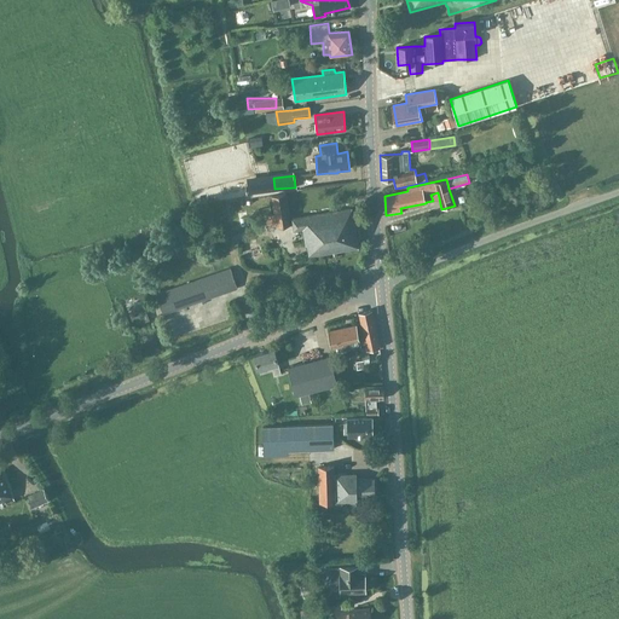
[(276,227),(290,224),(285,194),(271,197),(275,214),(265,215),(267,226),(276,225),(276,227)]
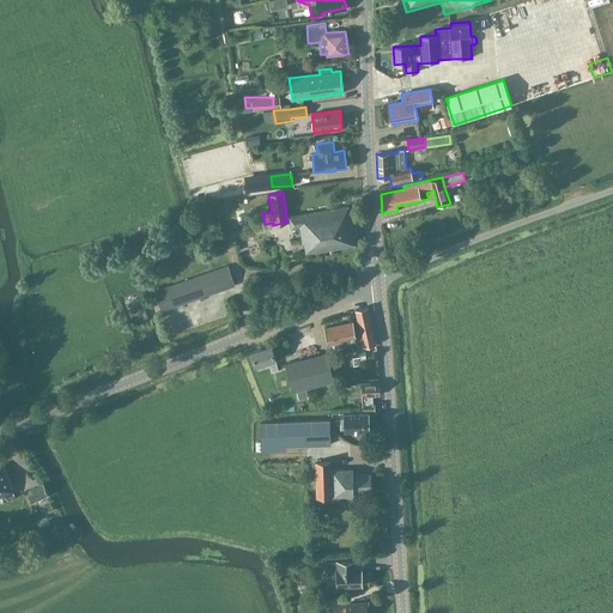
[(246,218),(253,217),(252,211),(244,212),(242,195),(223,199),(229,229),(247,225),(246,218)]
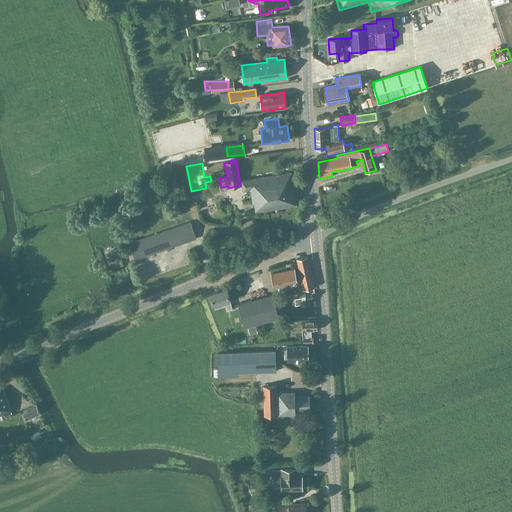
[(255,212),(297,205),(291,171),(251,179),(241,180),(242,188),(242,191),(250,190),(255,212)]
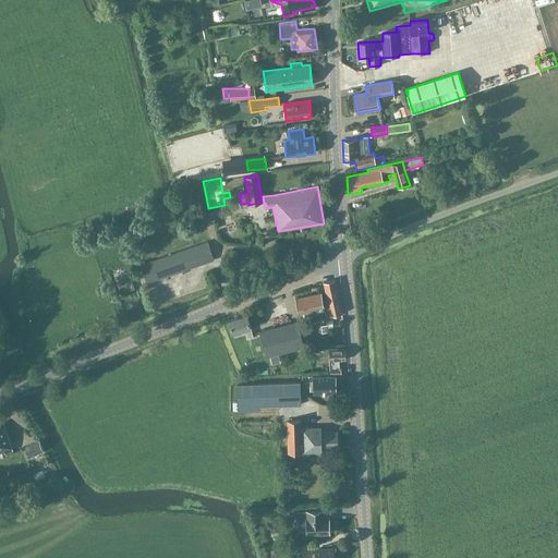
[(170,223),(203,218),(201,205),(168,210),(170,223)]
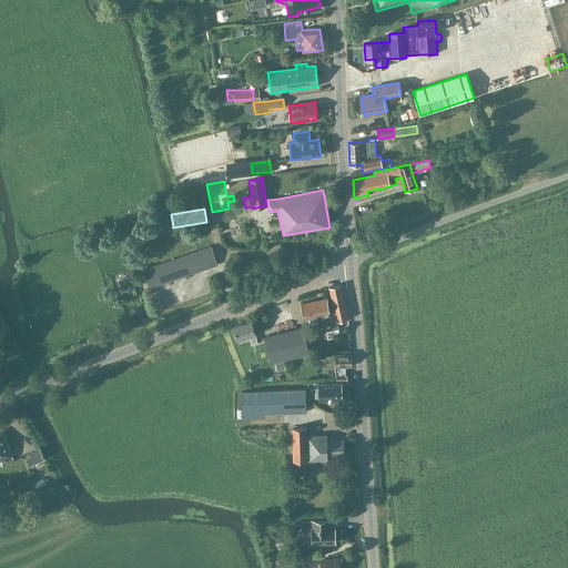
[(212,246),(151,266),(143,270),(150,288),(217,265),(212,246)]
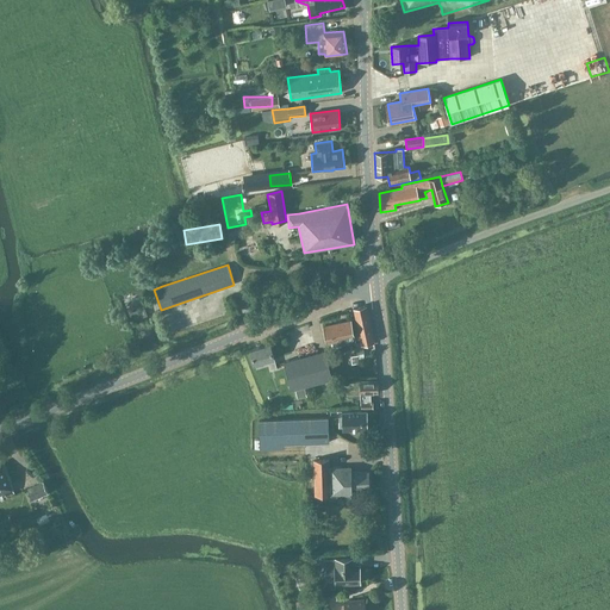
[(363,346),(375,342),(367,306),(353,309),(359,332),(354,334),(350,321),(323,325),(327,343),(331,342),(331,347),(334,348),(341,347),(341,346),(355,342),(359,354),(365,353),(363,346)]
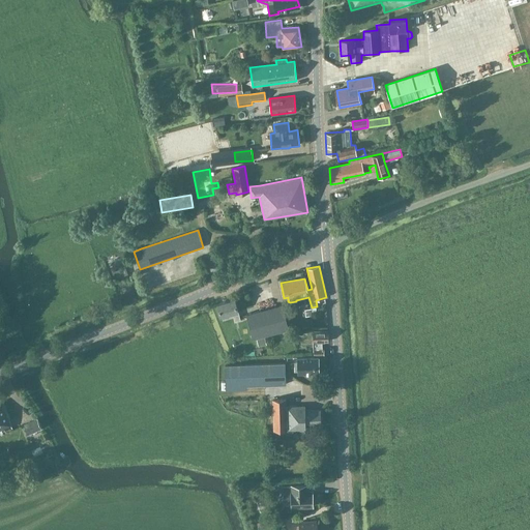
[(217,303),(221,317),(233,314),(235,321),(240,320),(238,312),(235,299),(217,303)]
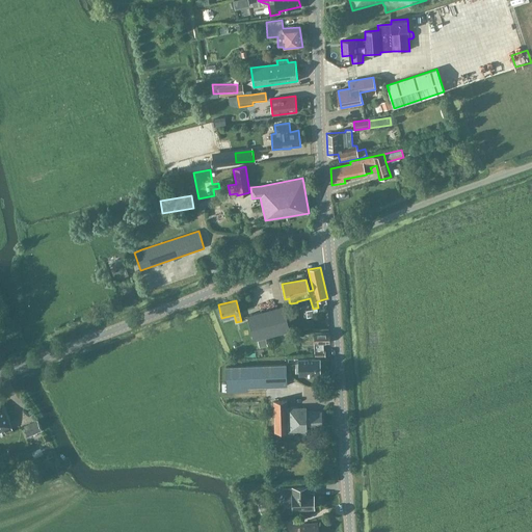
[(254,340),(290,330),(284,306),(247,316),(254,340)]
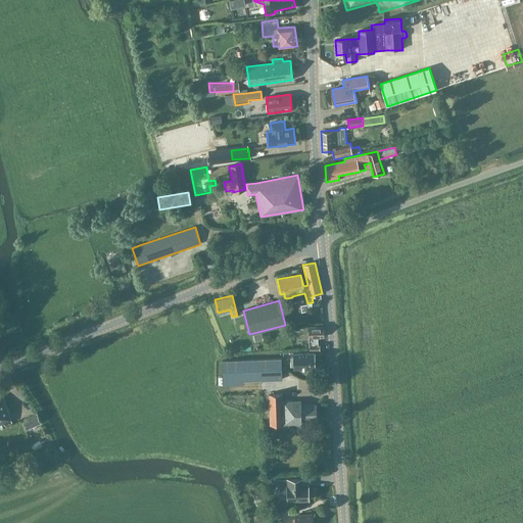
[(317,338),(324,337),(323,326),(308,327),(308,341),(310,350),(320,350),(320,344),(318,344),(317,338)]
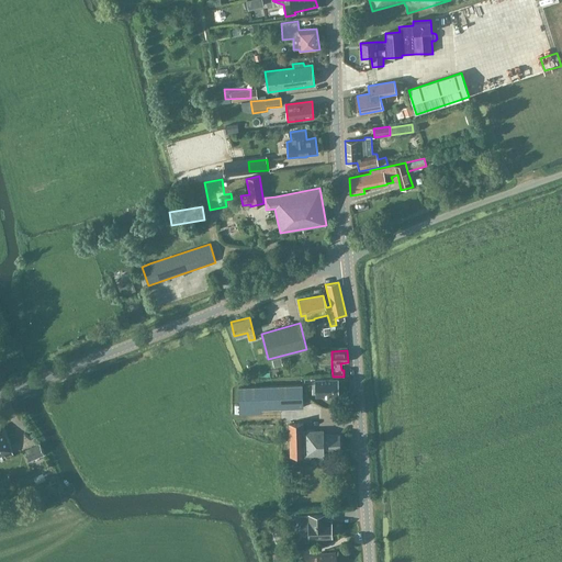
[(315,396),(339,395),(338,378),(315,379),(315,396)]
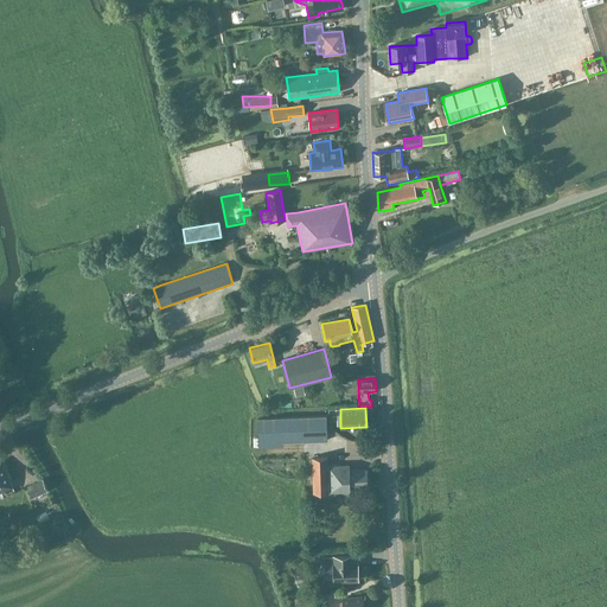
[(282,443),(283,442),(327,441),(327,415),(281,417),(282,443)]
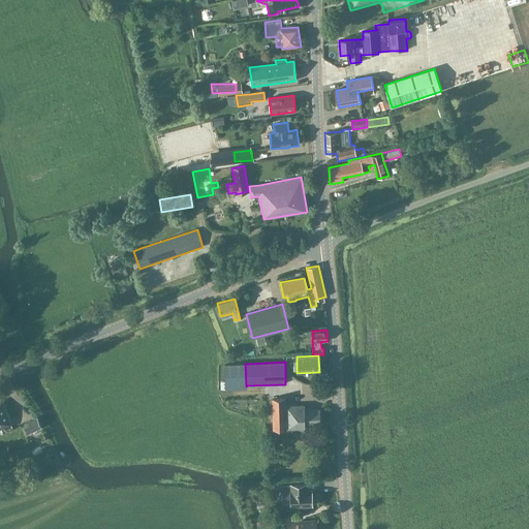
[(247,385),(246,386),(245,364),(224,365),(225,390),(247,389),(247,385)]
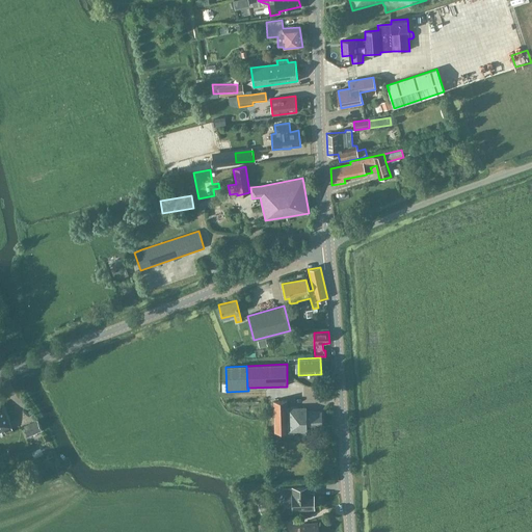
[(322,426),(322,411),(307,413),(307,407),(288,408),(288,400),(273,401),(274,432),(287,431),(287,436),(295,436),(295,431),(301,431),(301,434),(307,434),(307,427),(322,426)]
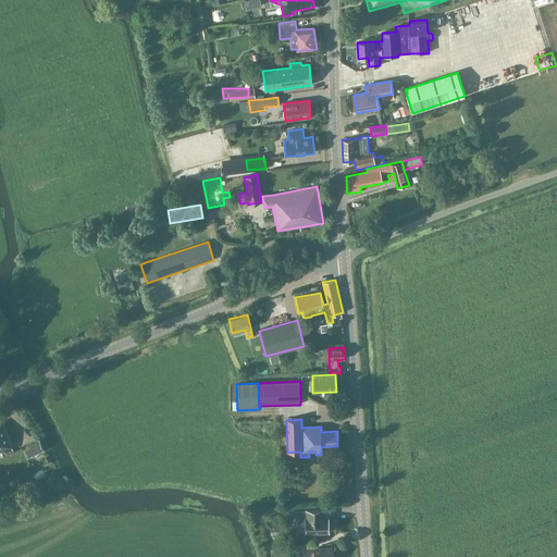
[(4,454),(13,450),(12,447),(11,447),(2,422),(0,422),(0,452),(3,450),(4,454)]
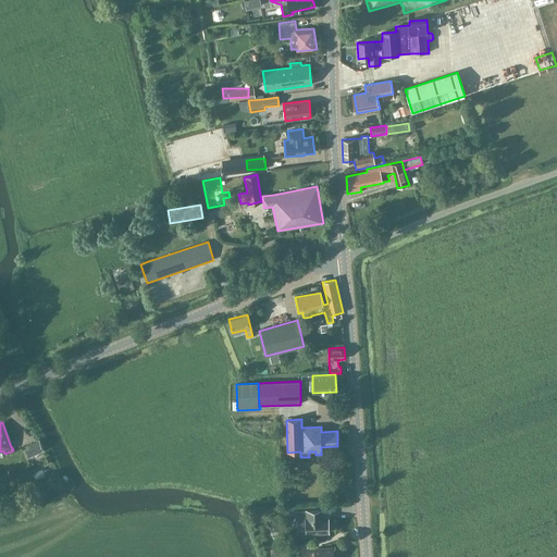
[(29,457),(44,450),(39,440),(25,446),(29,457)]
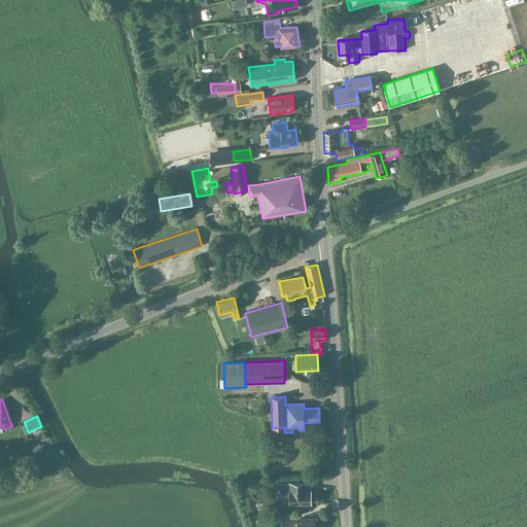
[(312,505),(312,488),(307,488),(307,482),(289,482),(289,483),(281,483),(282,499),(289,498),(289,505),(312,505)]
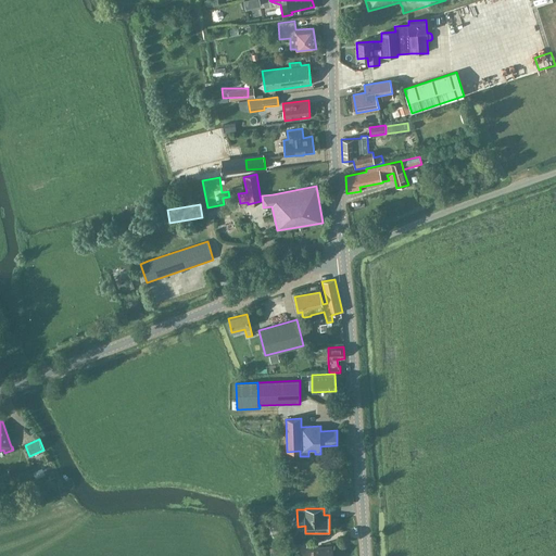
[(269,548),(270,555),(279,555),(290,554),(288,545),(269,548)]
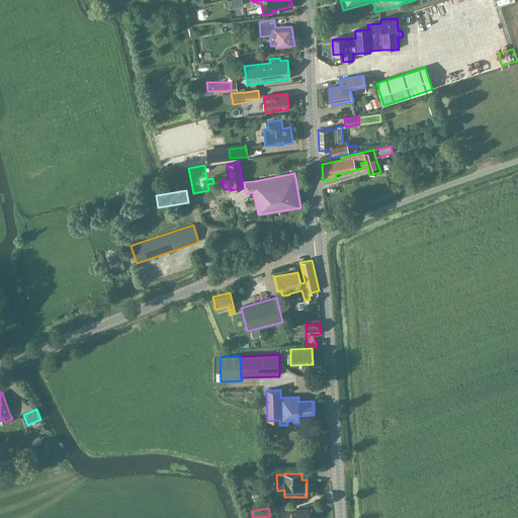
[(310,517),(309,509),(292,511),(292,517),(310,517)]
